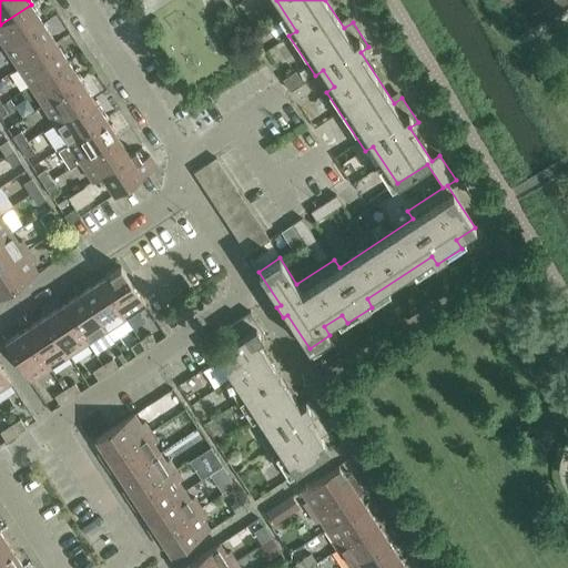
[(567,0),(556,0),(538,11),(545,21),(567,7),(567,0)]
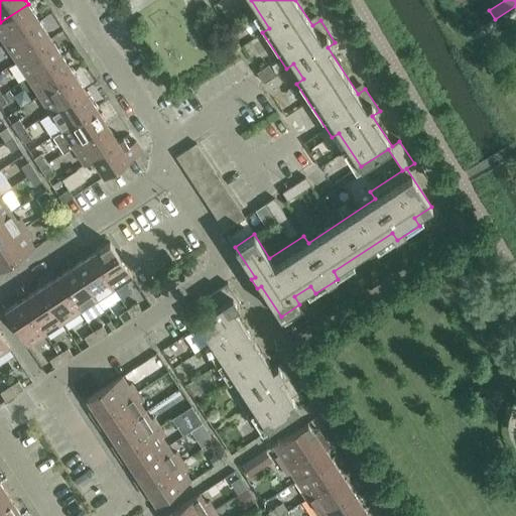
[(28,4),(0,22),(0,36),(5,43),(39,21),(28,4)]
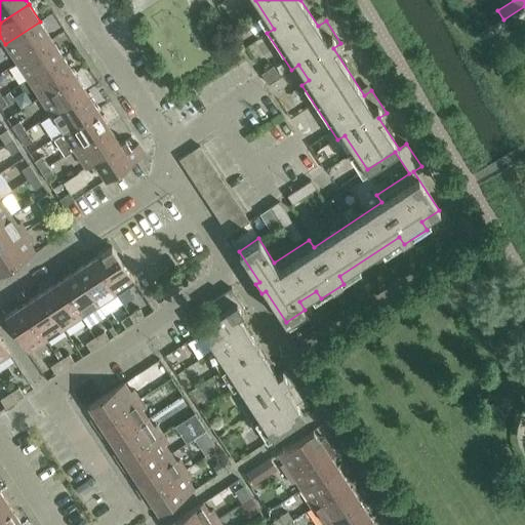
[(40,22),(5,44),(16,63),(51,39),(40,22)]
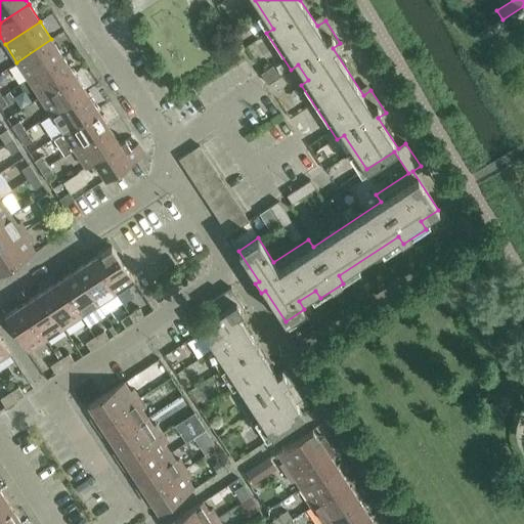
[(51,39),(16,62),(28,80),(63,56),(51,39)]
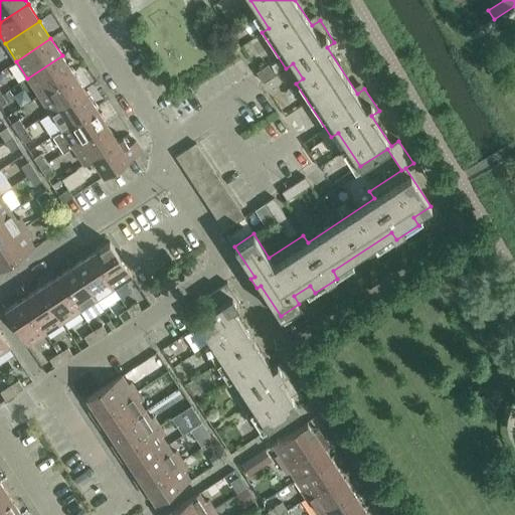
[(62,55),(27,78),(38,96),(73,72),(62,55)]
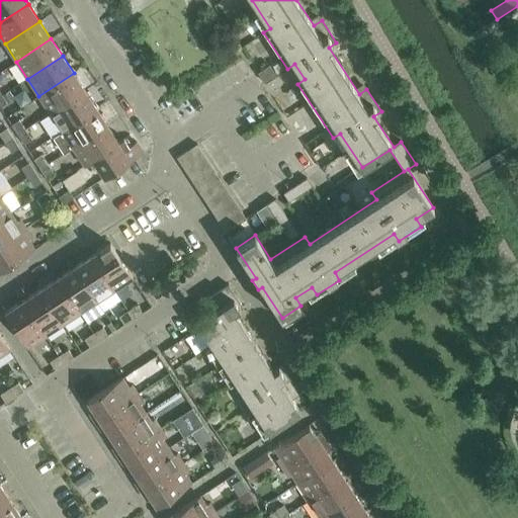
[(265,84),(276,76),(269,65),(258,73),(265,84)]
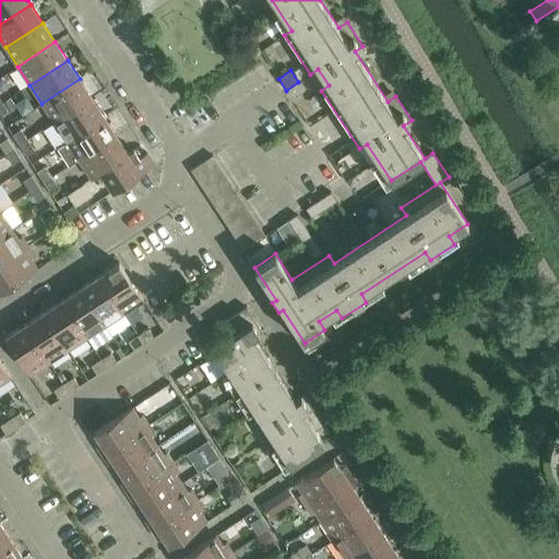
[(80,79),(42,104),(55,122),(92,97),(80,79)]
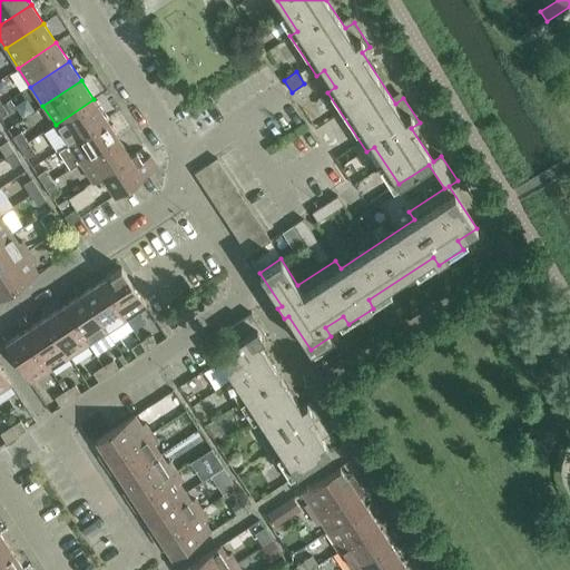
[(10,99),(2,105),(8,112),(16,108),(15,106),(10,99)]
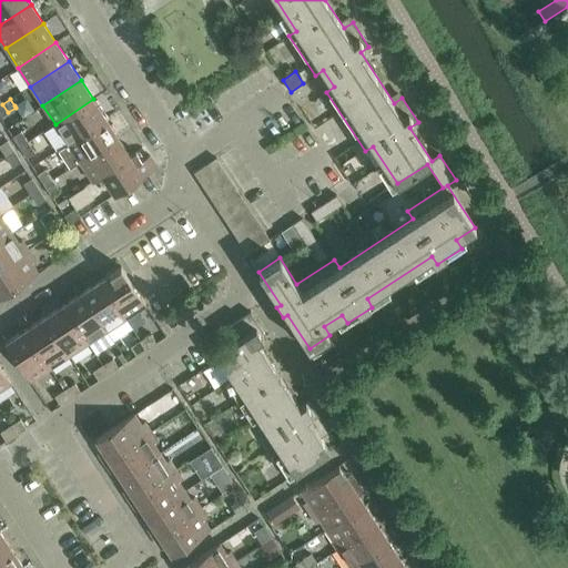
[(93,99),(56,124),(68,143),(105,119),(93,99)]
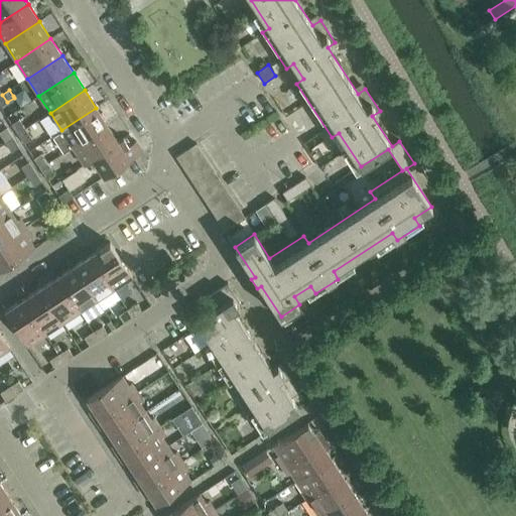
[(96,108),(61,130),(73,147),(107,125),(96,108)]
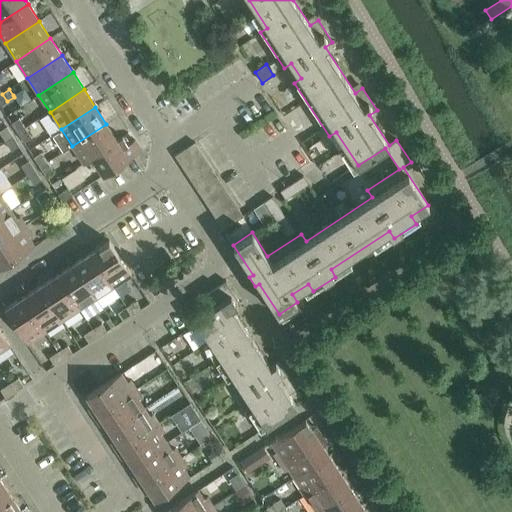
[(11,123),(18,133),(25,128),(19,118),(11,123)]
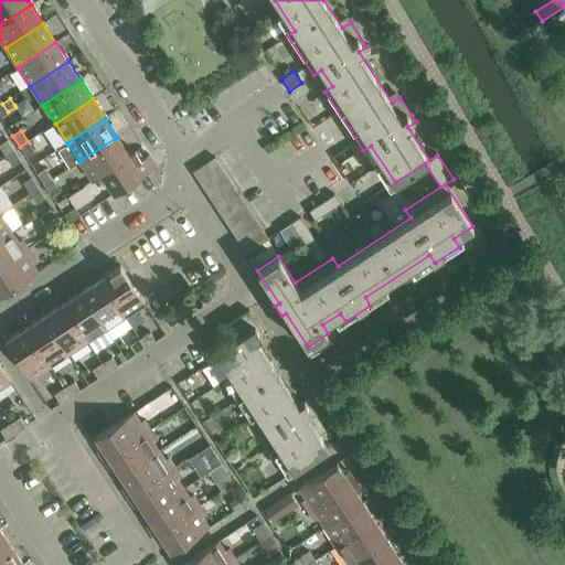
[(117,137),(80,161),(93,181),(102,174),(102,173),(130,156),(129,155),(117,137)]
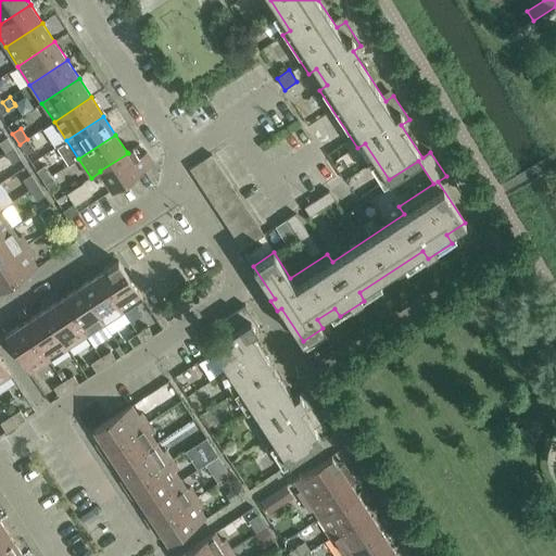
[(0,141),(0,144),(5,153),(13,148),(7,138),(0,141)]
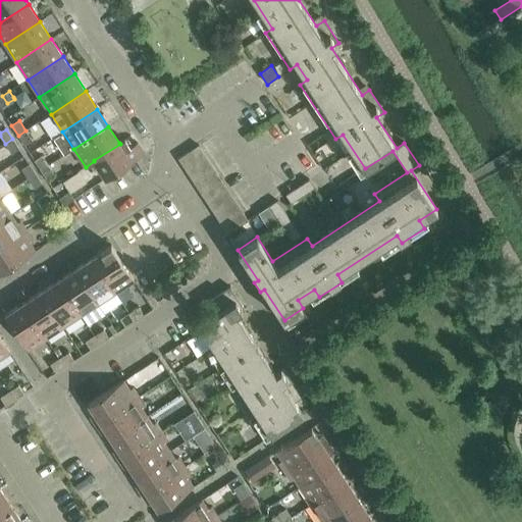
[(25,131),(18,136),(24,145),(32,140),(25,131)]
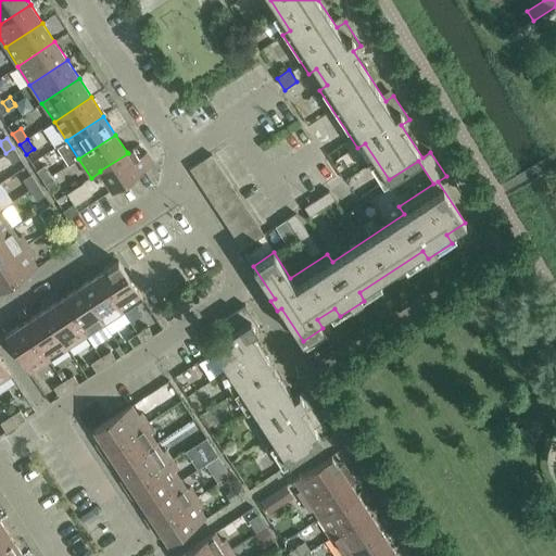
[(13,148),(5,153),(12,163),(21,158),(13,148)]
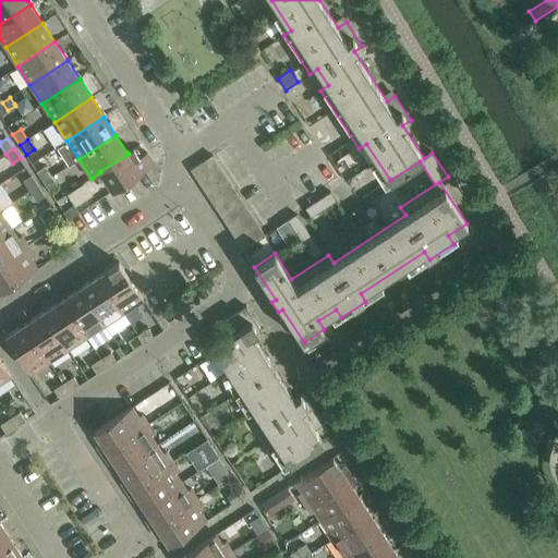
[(100,171),(100,172),(112,191),(155,164),(147,153),(140,158),(133,148),(128,153),(129,154),(100,171)]
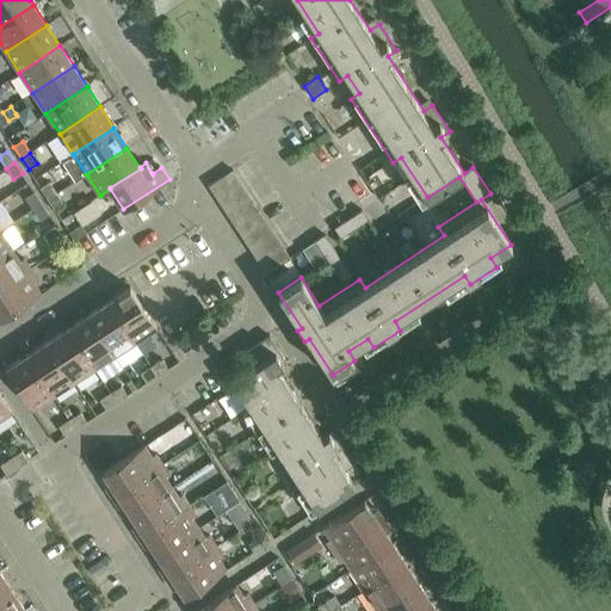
[(209,186),(217,198),(241,183),(233,171),(209,186)]
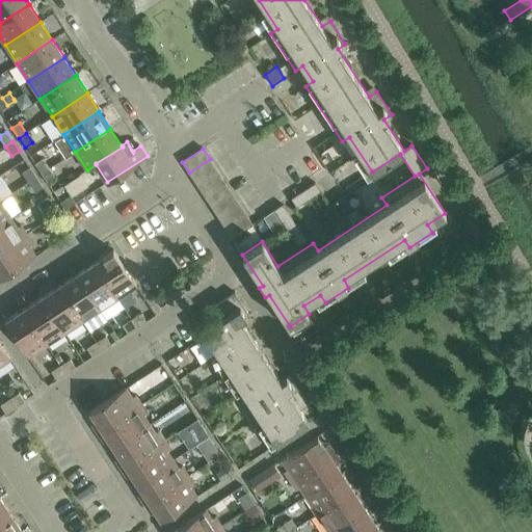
[(35,163),(42,174),(49,168),(43,158),(35,163)]
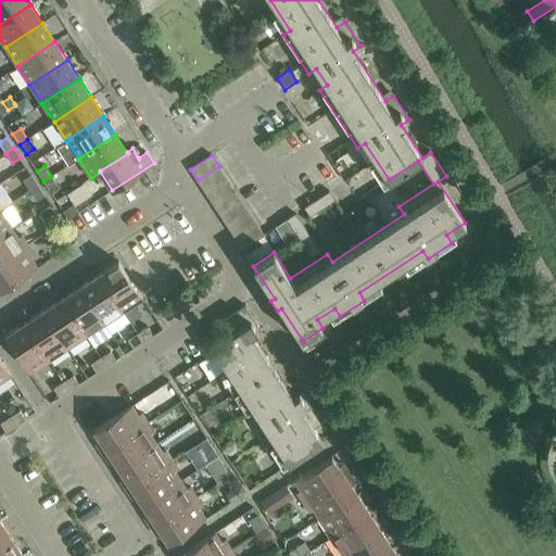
[(219,166),(198,180),(205,192),(226,178),(219,166)]
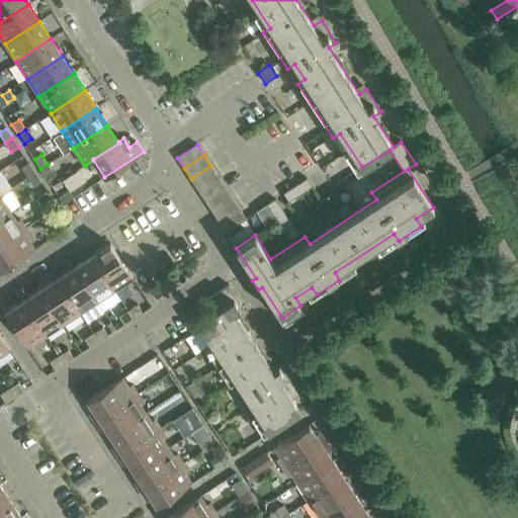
[(21,167),(27,177),(35,172),(29,163),(21,167)]
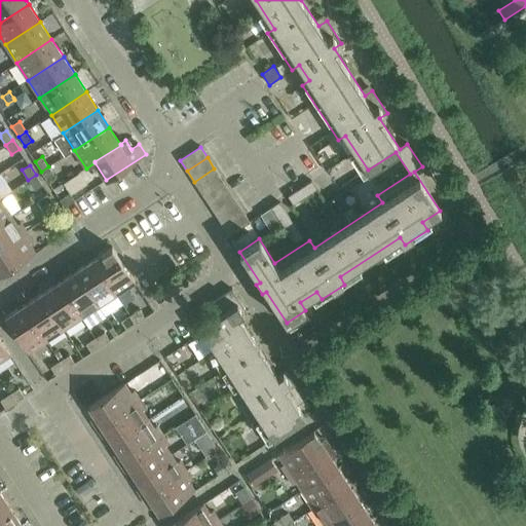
[(48,166),(41,172),(47,181),(55,176),(48,166)]
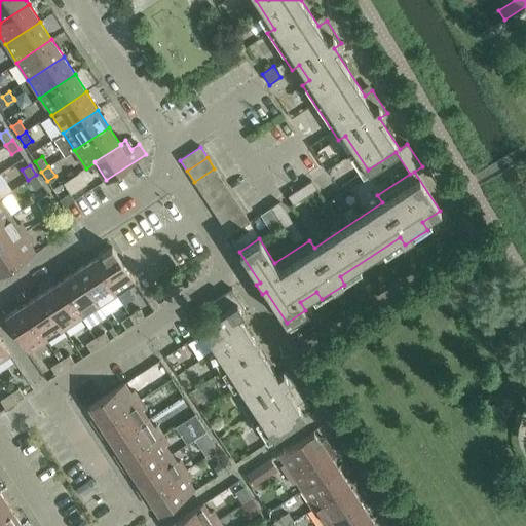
[(214,168),(194,182),(200,192),(221,179),(214,168)]
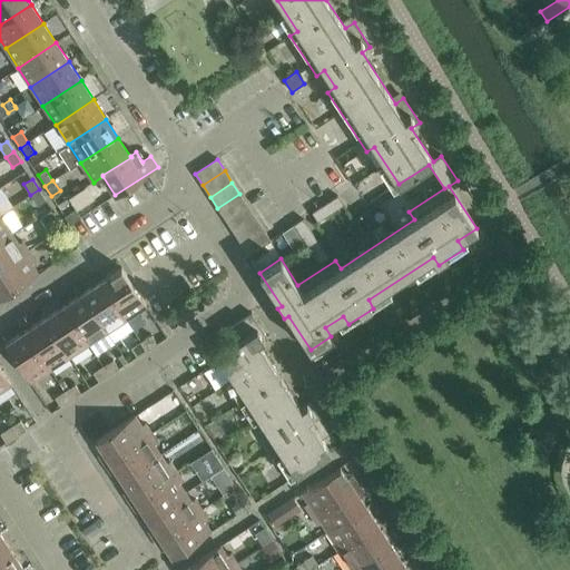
[(84,188),(68,198),(76,209),(76,210),(91,200),(84,188)]
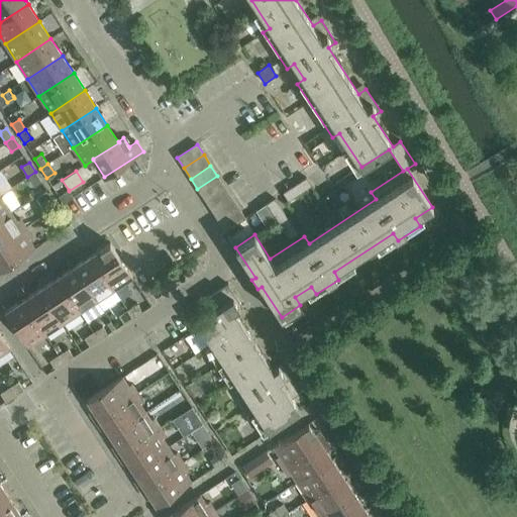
[(35,172),(27,177),(34,186),(41,181),(35,172)]
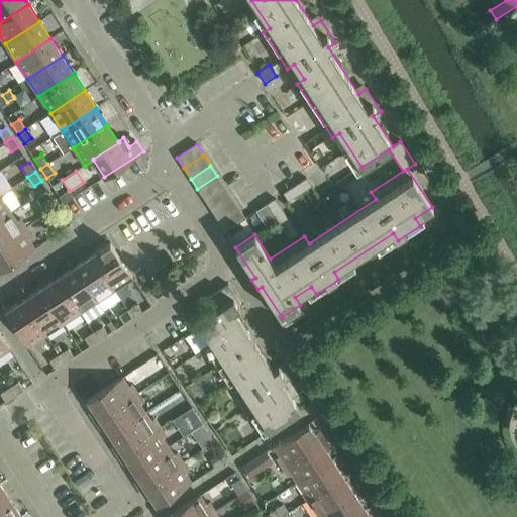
[(217,176),(197,189),(204,200),(224,187),(217,176)]
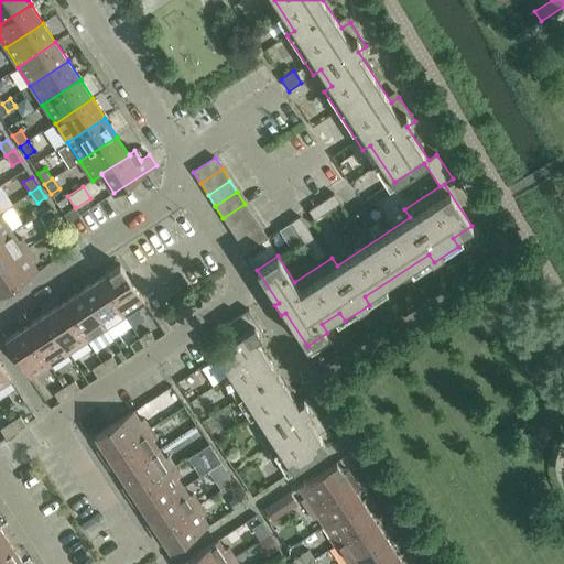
[(334,194),(308,210),(314,219),(339,203),(334,194)]
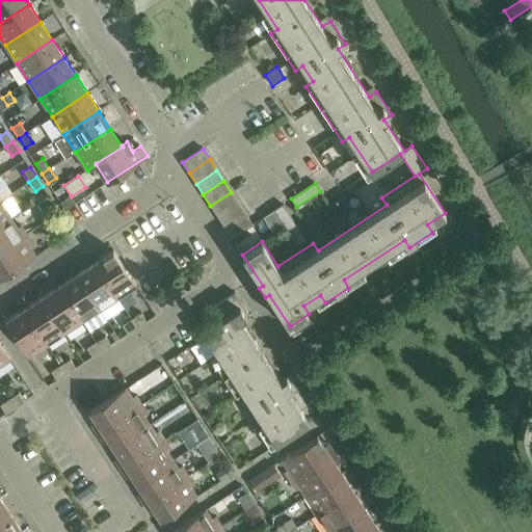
[(231,192),(210,206),(217,216),(238,203),(231,192)]
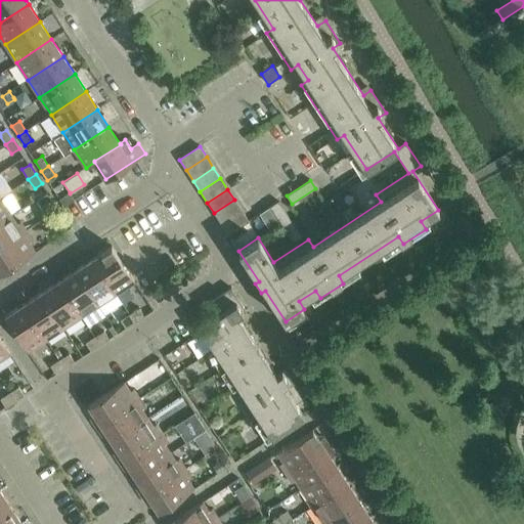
[(70,192),(59,199),(64,207),(75,200),(70,193),(70,192)]
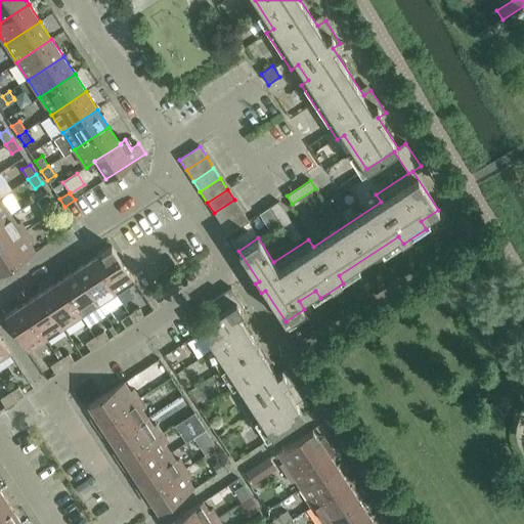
[(0,198),(0,222),(11,215),(0,198)]
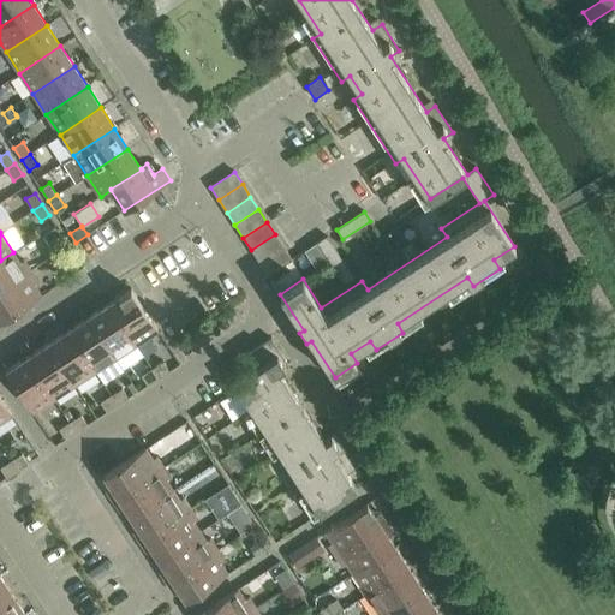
[(275,234),(251,250),(260,262),(284,246),(275,234)]
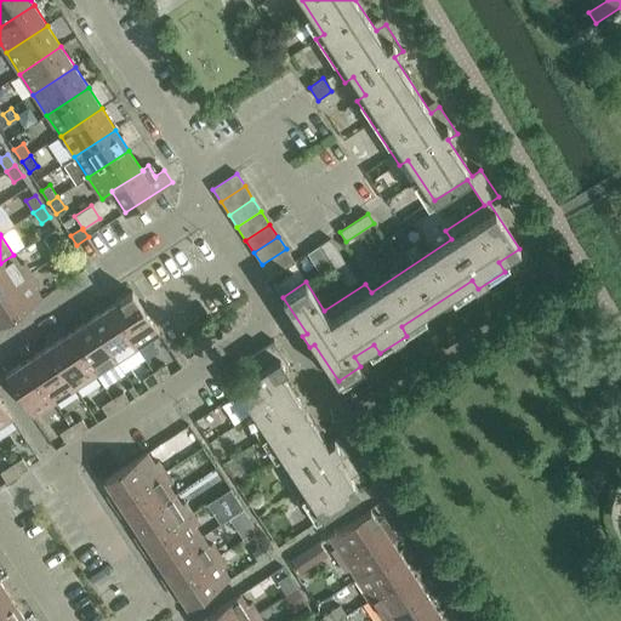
[(330,239),(320,245),(347,286),(357,280),(330,239)]
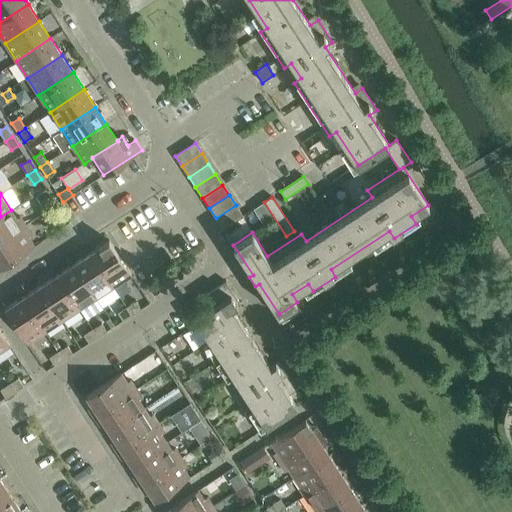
[(236,205),(216,218),(223,229),(243,216),(236,205)]
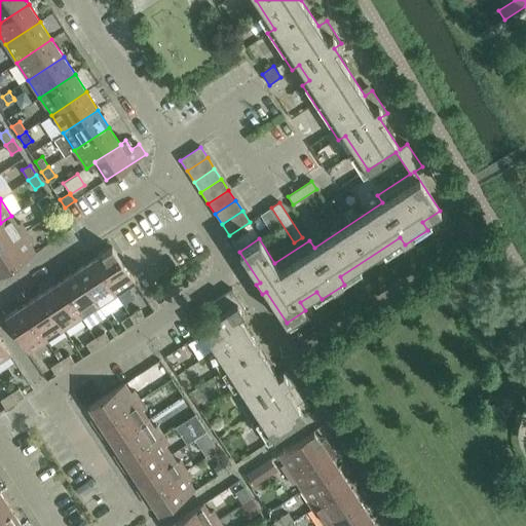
[(11,216),(0,223),(0,249),(27,231),(21,223),(17,225),(11,216)]
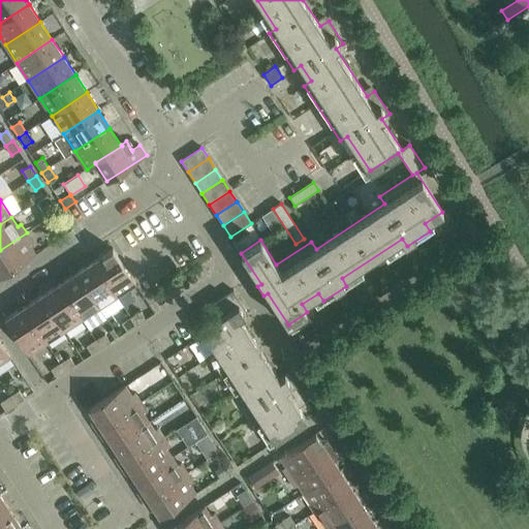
[(27,232),(0,250),(0,276),(35,253),(29,244),(32,242),(27,232)]
